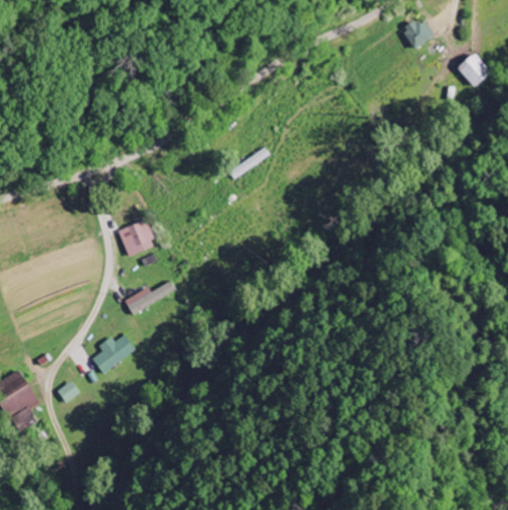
[(422,17),(402,32),(415,49),(435,35),(422,17)]
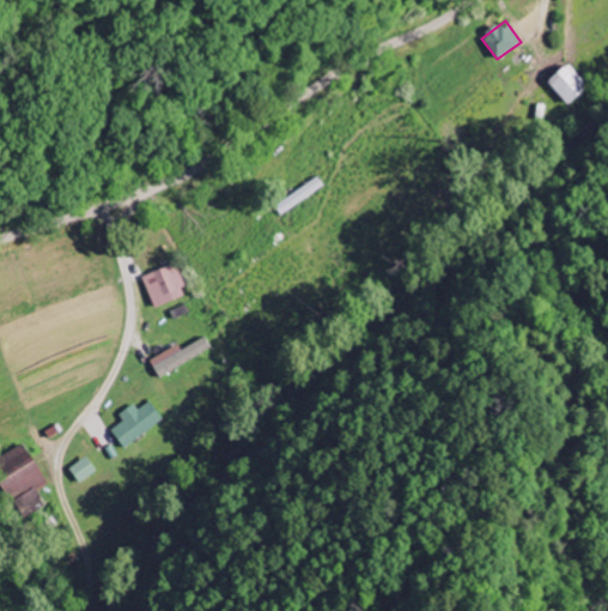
[(188,294),(174,262),(140,278),(154,308),(188,294)]
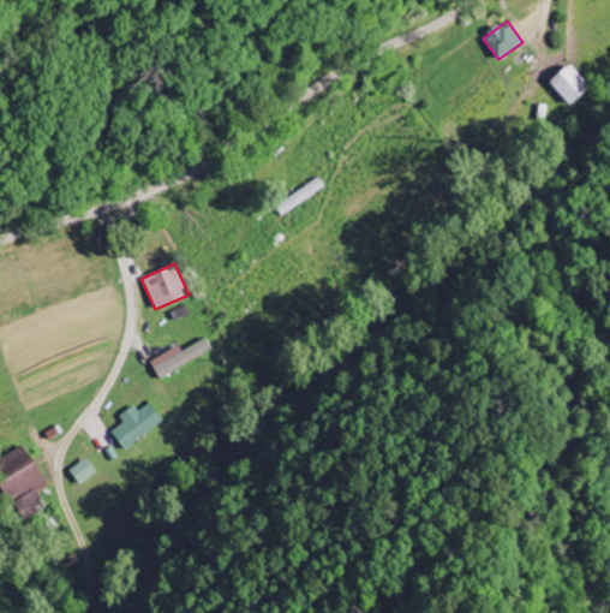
[(154,367),(160,379),(211,349),(205,338),(154,367)]
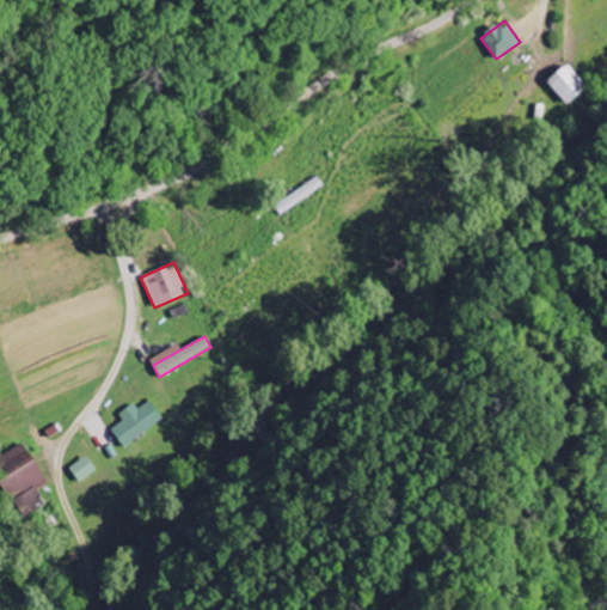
[(117,413),(122,420),(110,427),(121,445),(163,421),(149,400),(136,407),(134,403),(117,413)]
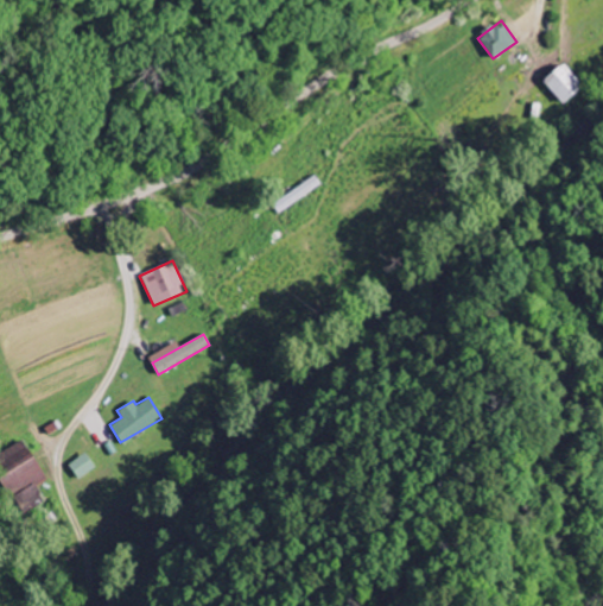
[(95,466),(84,452),(68,465),(78,479),(95,466)]
